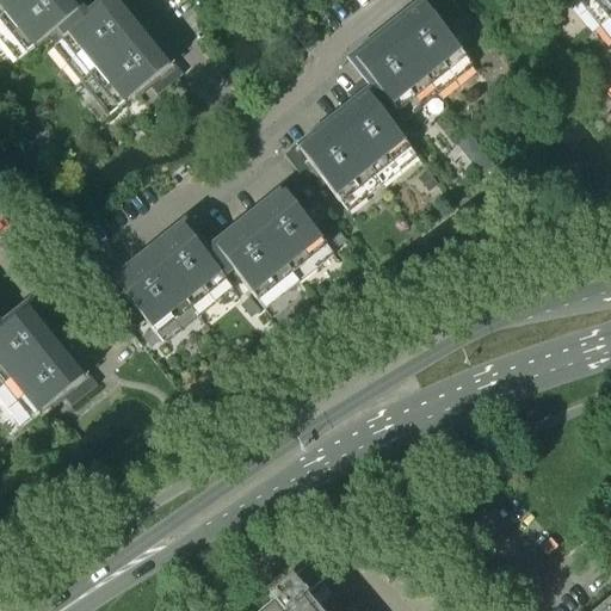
[(54,49),(67,66),(109,117),(148,86),(156,97),(183,76),(121,0),(113,0),(91,19),(82,25),(75,16),(82,10),(74,0),(0,0),(0,39),(18,62),(45,39),(48,38),(55,47),(54,49)]
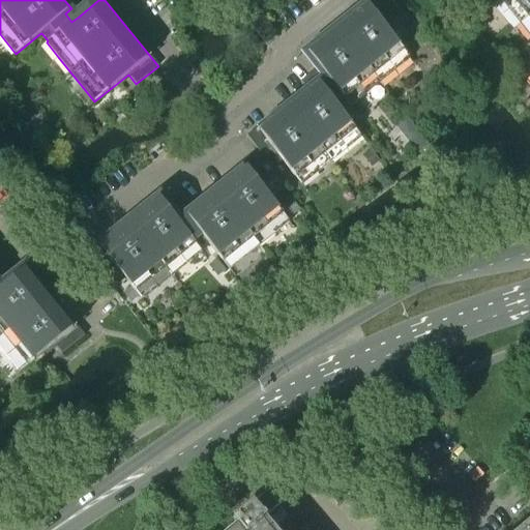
[(246,137),(264,158),(274,151),(301,185),(361,138),(340,111),(348,105),(350,107),(409,58),(382,25),(391,17),(378,0),(366,0),(304,50),(329,81),(321,87),(316,81),(246,137)]
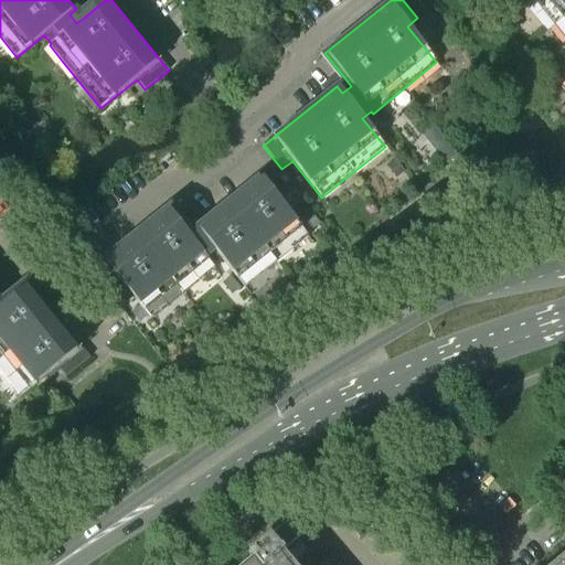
[(564,84),(562,87),(564,91),(564,0),(534,0),(564,38),(564,84)]
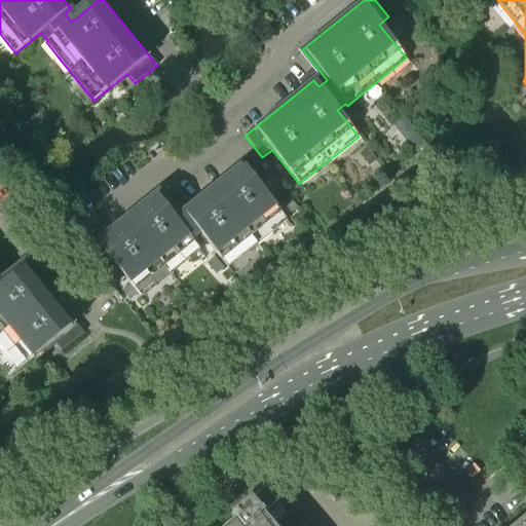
[(187,218),(180,225),(155,194),(86,249),(104,271),(113,264),(140,297),(199,250),(198,248),(207,241),(227,267),(287,220),(259,186),(269,179),(251,156),(182,212),(187,218)]
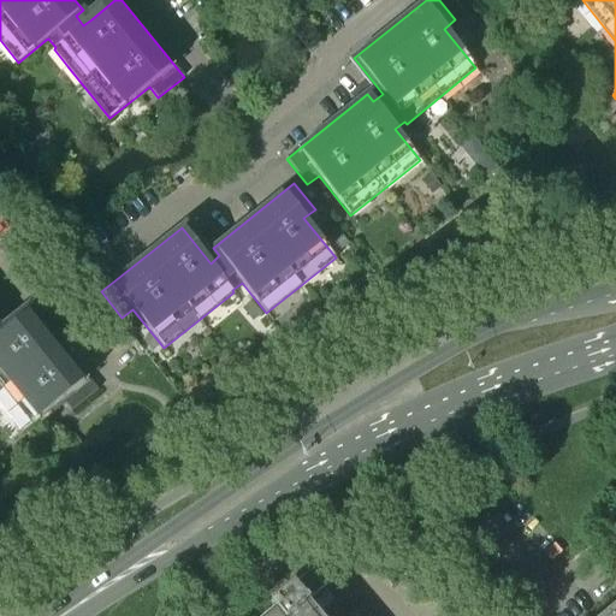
[(72,412),(98,390),(34,309),(0,336),(0,402),(24,432),(63,401),(72,412)]
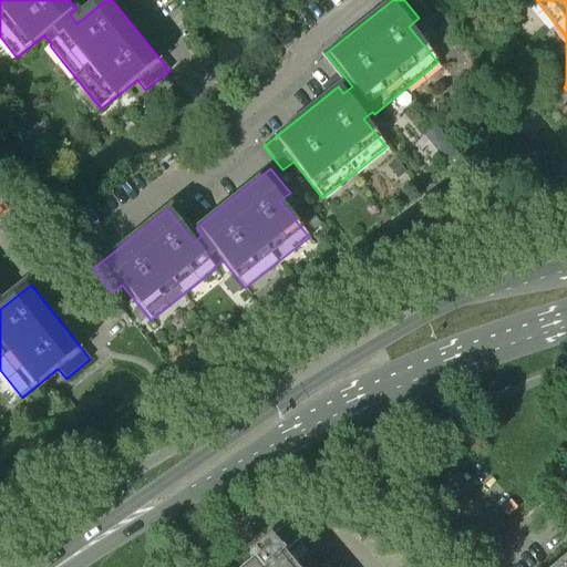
[(254,563),(247,566),(290,566),(292,566),(294,565),(285,555),(299,542),(274,512),(274,511),(271,512),(272,513),(248,533),(237,543),(249,556),(248,557),(254,563)]
